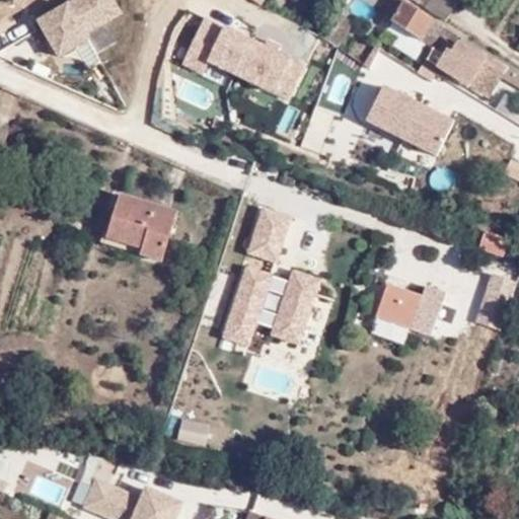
[(105,28),(123,19),(112,0),(75,0),(33,22),(57,68),(112,40),(105,28)]
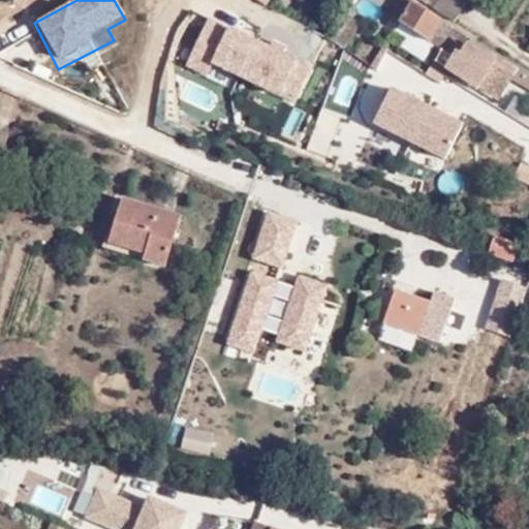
[(436,0),(433,6),(456,21),(468,0),(436,0)]
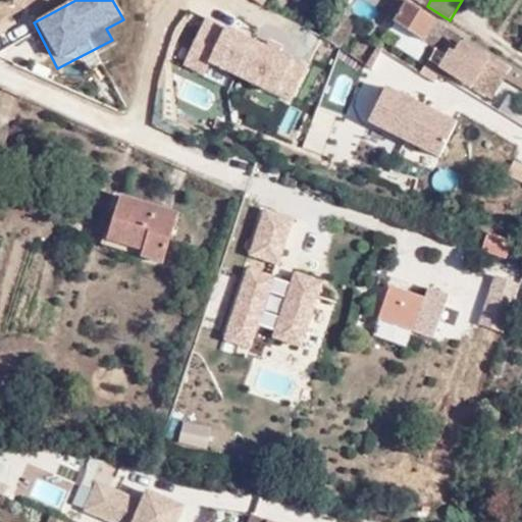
[(434,46),(435,48),(445,35),(449,29),(408,3),(396,23),(425,41),(428,37),(436,42),(434,46)]
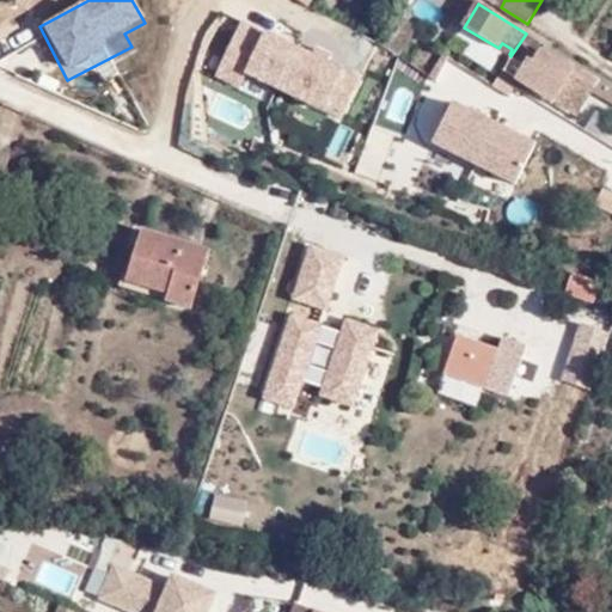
[(215,69),(338,127),(361,80),(238,22),(215,69)]
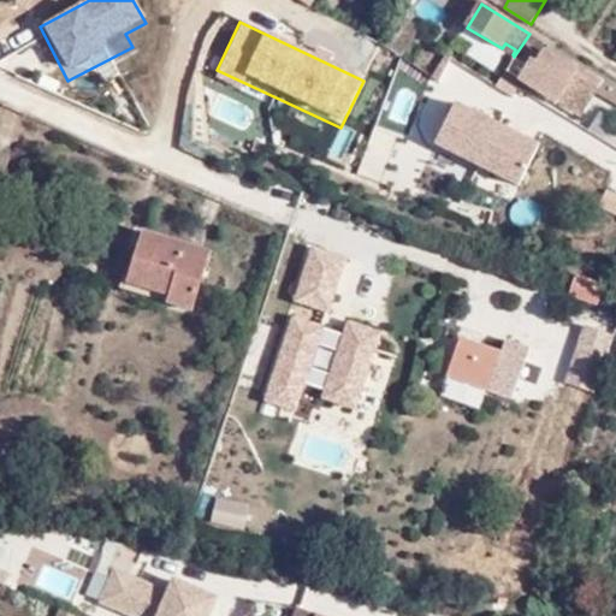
[(525,41),(514,57),(520,60),(531,45),(525,41)]
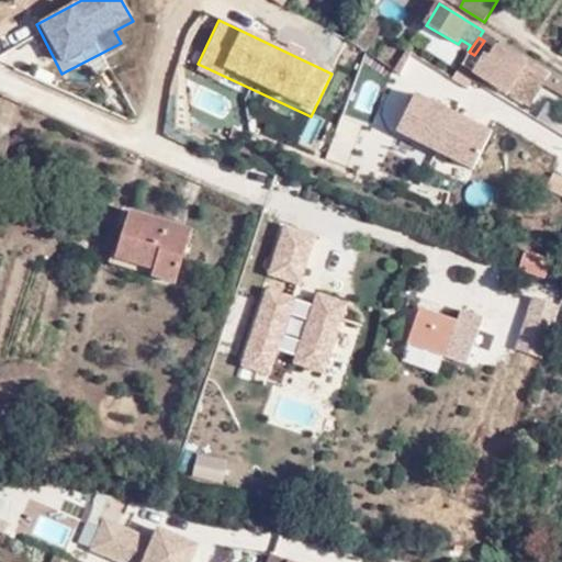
[(480,77),(506,94),(525,67),(552,85),(555,78),(524,58),(520,64),(498,49),(480,77)]
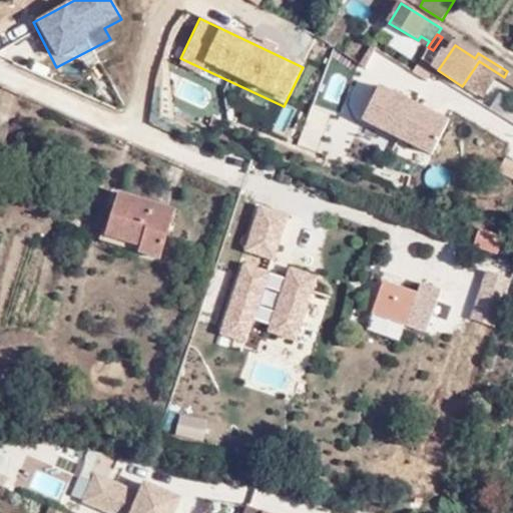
[(406,109),(355,89),(345,115),(394,134),(406,109)]
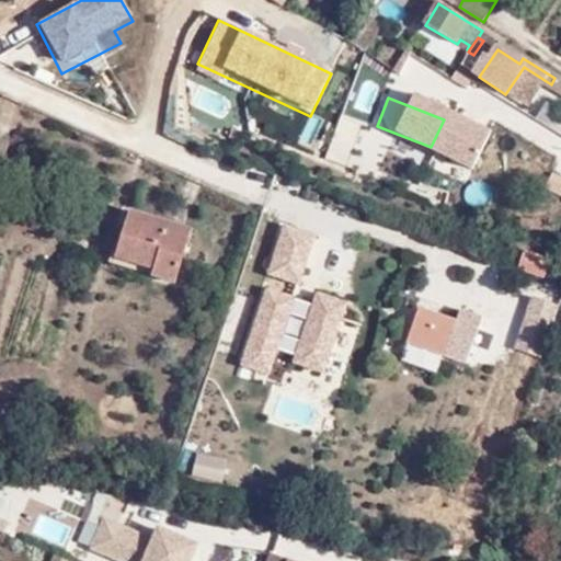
[(193,231),(132,209),(117,251),(157,264),(153,274),(176,282),(193,231)]
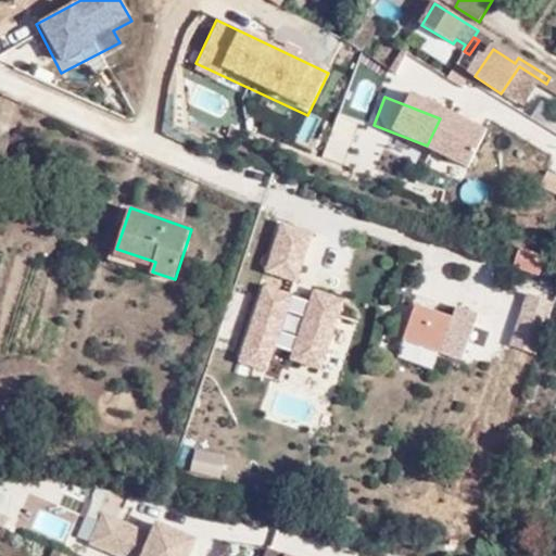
[(264,273),(298,285),(314,235),(280,224),(264,273)]
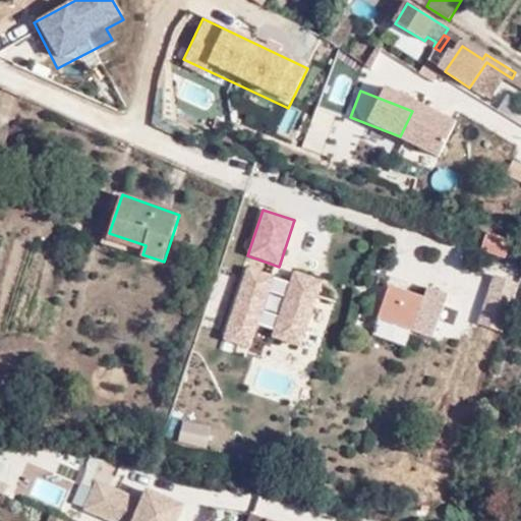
[(510,243),(486,235),(481,251),(505,259),(510,243)]
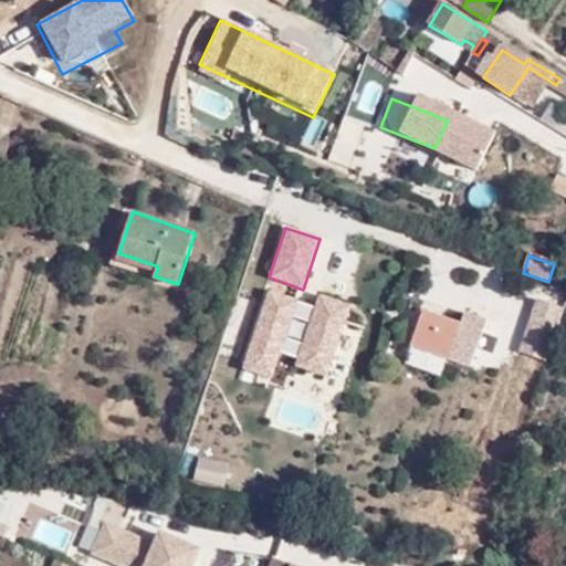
[(332,379),(349,304),(320,296),(317,306),(261,292),(240,376),(273,384),(289,320),(306,324),(295,370),(332,379)]
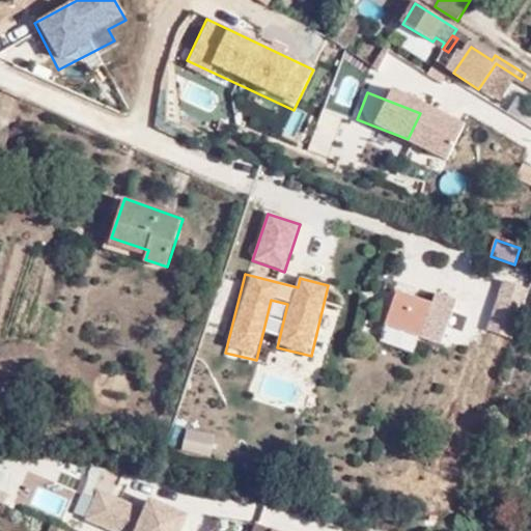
[(419,299),(398,291),(387,323),(422,335),(430,312),(416,307),(419,299)]
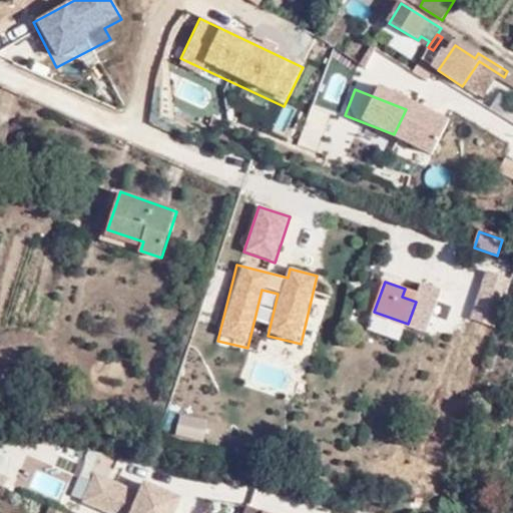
[(418,295),(405,289),(402,297),(416,302),(418,295)]
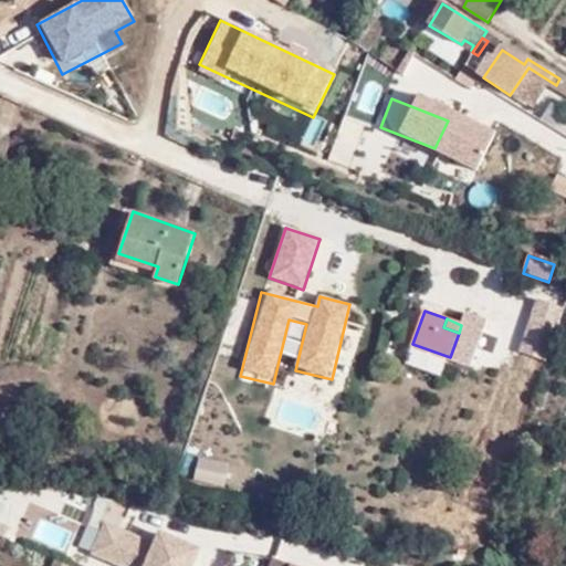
[(224,488),(230,464),(199,457),(194,480),(224,488)]
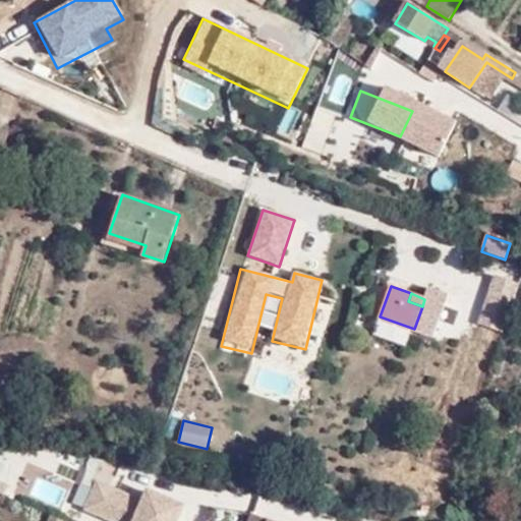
[(56,511),(67,489),(40,475),(29,496),(56,511)]
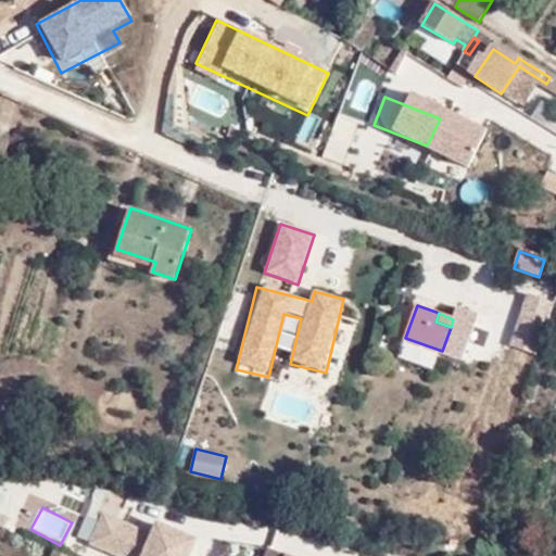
[(101,513),(87,548),(105,555),(190,555),(197,541),(154,525),(151,532),(101,513)]
